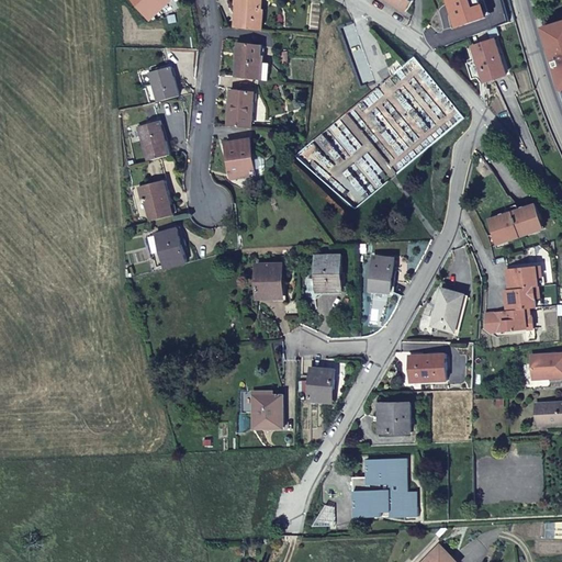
[(133,0),(149,18),(168,2),(166,0),(133,0)]
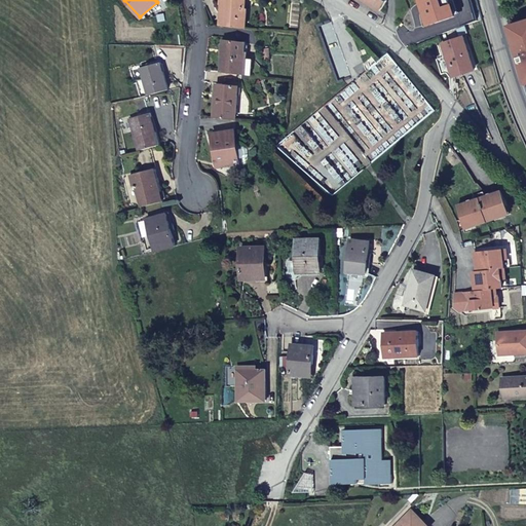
[(221,0),(219,25),(245,28),(247,7),(242,7),(242,0),(221,0)]
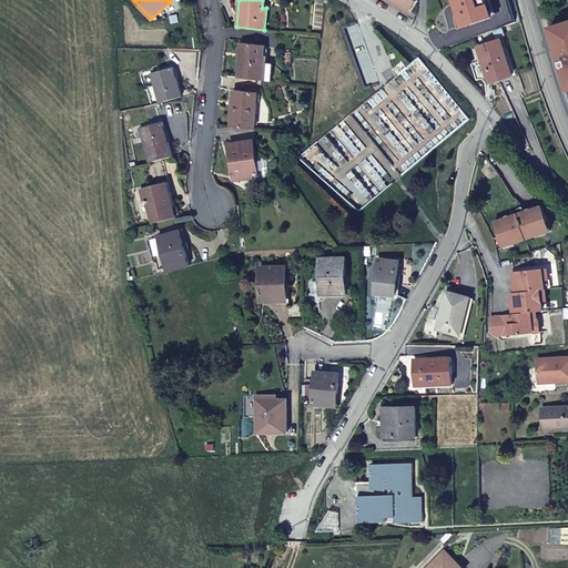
[(394,0),(402,4),(412,10),(417,0),(416,0),(394,0)]
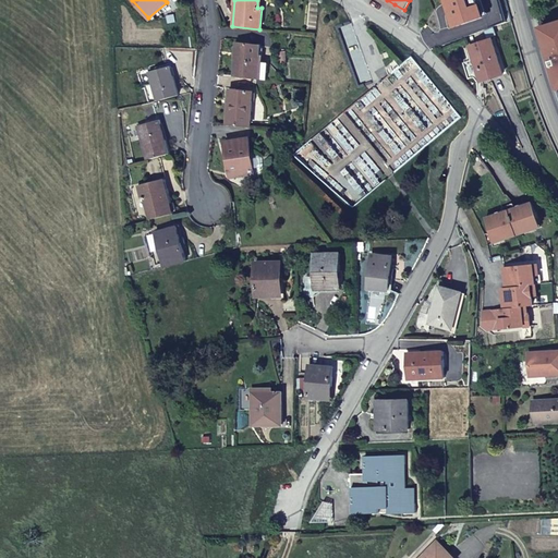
[(493,38),(470,46),(481,81),(504,73),(493,38)]
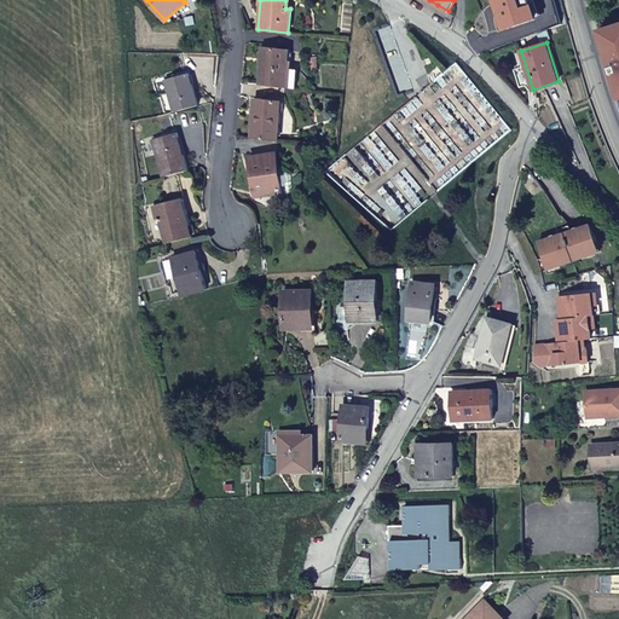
[(264,45),(259,84),(284,86),(287,68),(289,48),(264,45)]
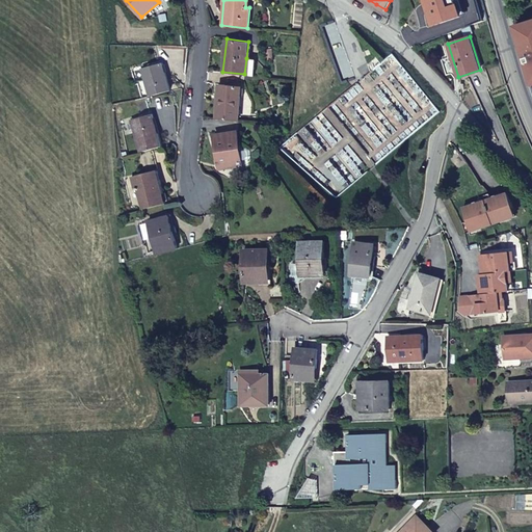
[(244,74),(254,75),(255,60),(246,58),(244,74)]
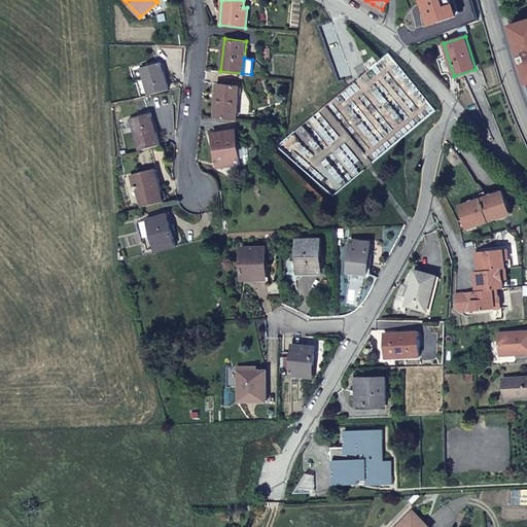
[(140,67),(147,94),(168,89),(161,62),(140,67)]
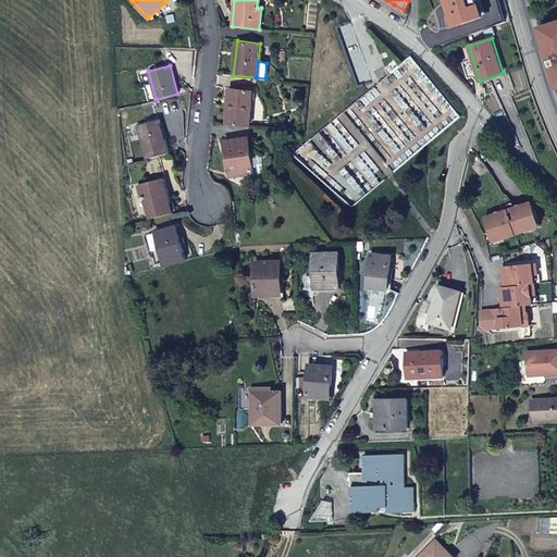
[(381,73),(384,77),(391,72),(387,69),(381,73)]
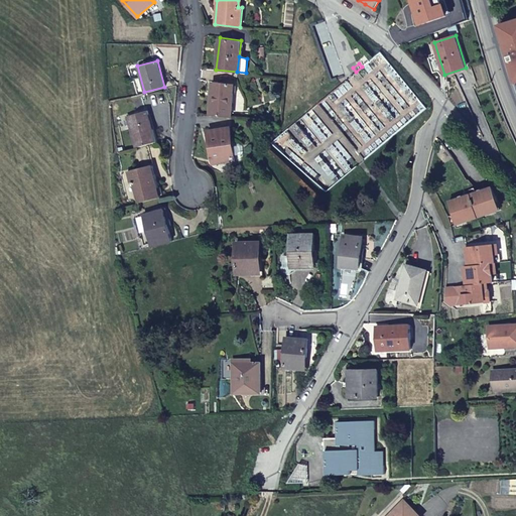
[(209,115),(230,117),(234,84),(213,81),(209,115)]
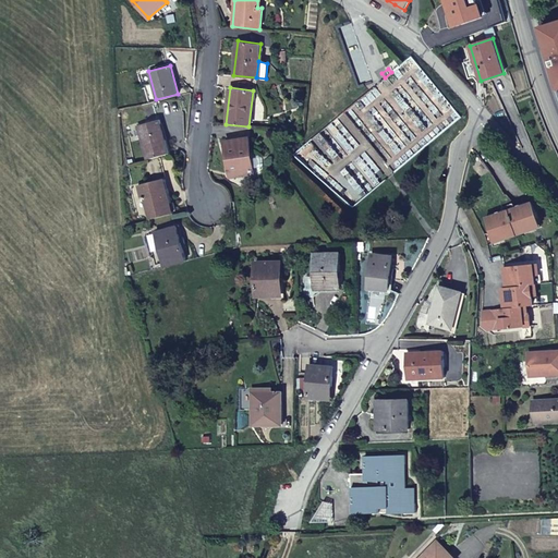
[(146,158),(168,153),(160,119),(137,124),(146,158)]
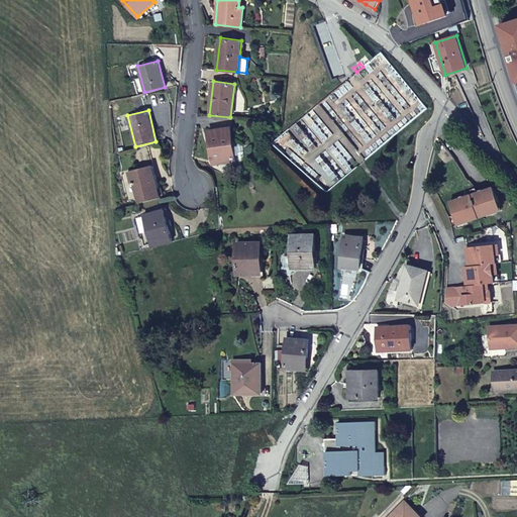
[(235,161),(230,127),(209,130),(213,163),(235,161)]
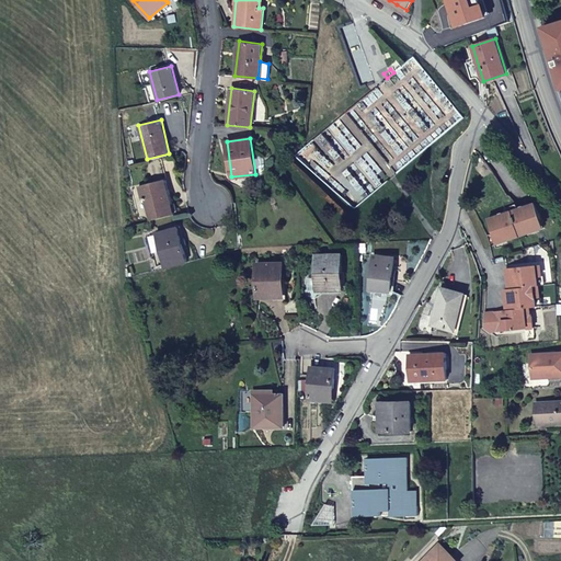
[(144,198),(149,219),(174,214),(165,180),(138,186),(140,198),(144,198)]
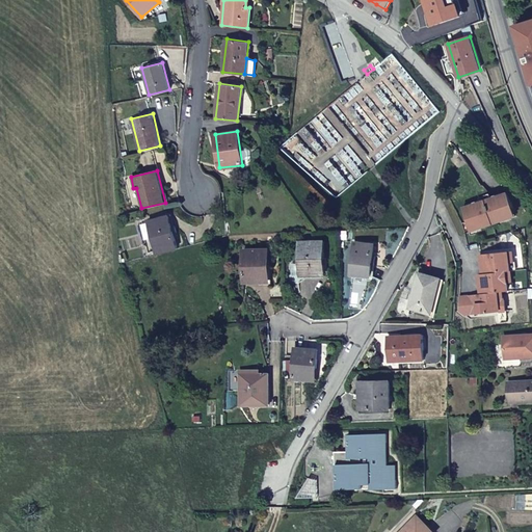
[(482,186),(477,189),(479,194),(488,191),(483,185),(482,186)]
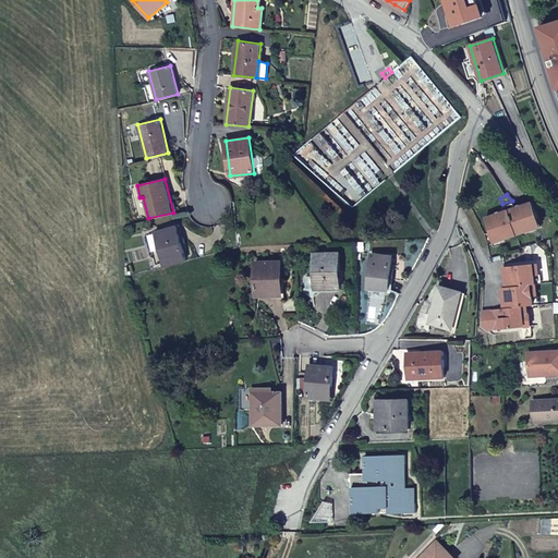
[(486,217),(492,232),(495,231),(498,241),(535,229),(531,214),(537,211),(534,202),(522,205),(523,207),(486,217)]
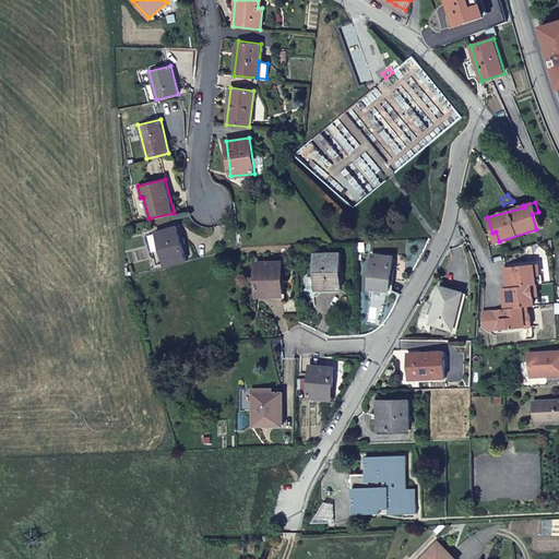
[(544,227),(538,212),(532,214),(536,229),(544,227)]
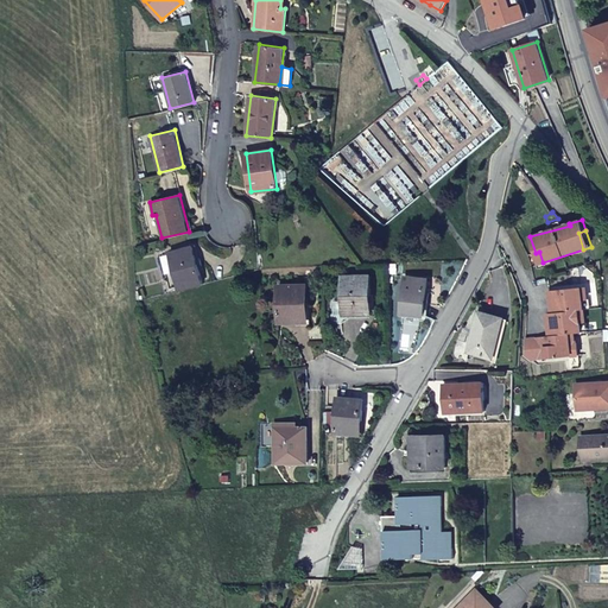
[(169,252),(178,289),(202,283),(192,246),(169,252)]
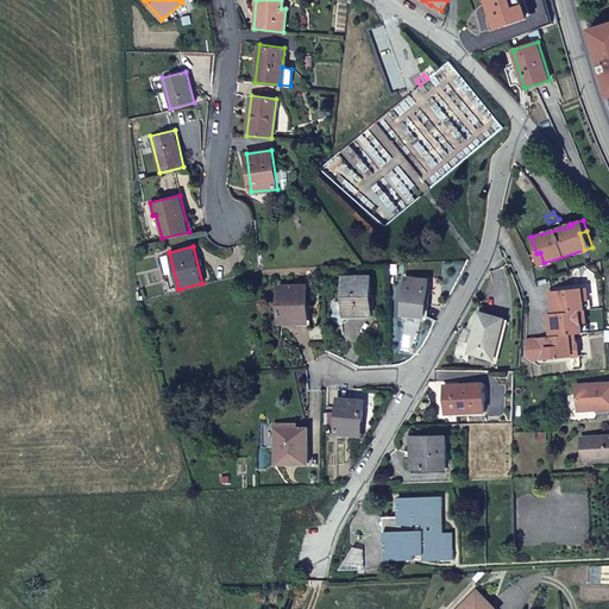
[(372,314),(371,276),(343,276),(344,314),(372,314)]
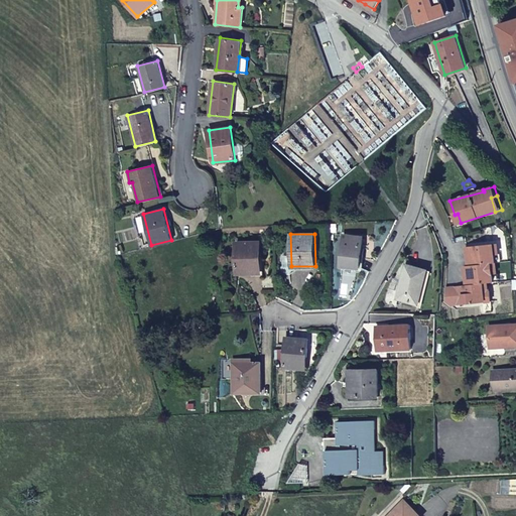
[(359,268),(363,237),(344,235),(341,266),(359,268)]
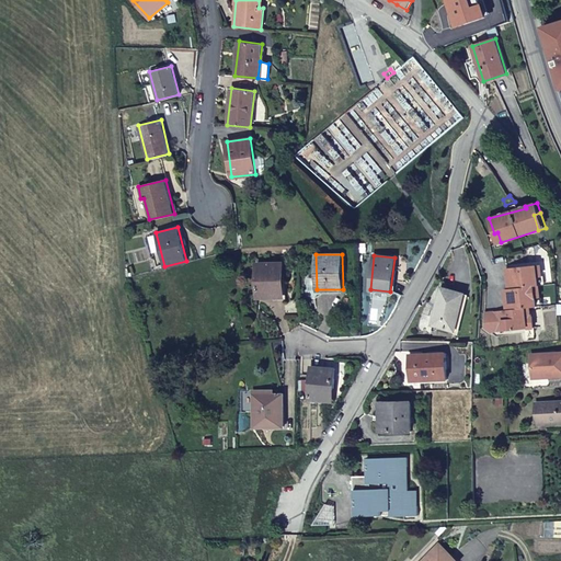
[(284,296),(283,262),(256,263),(256,297),(284,296)]
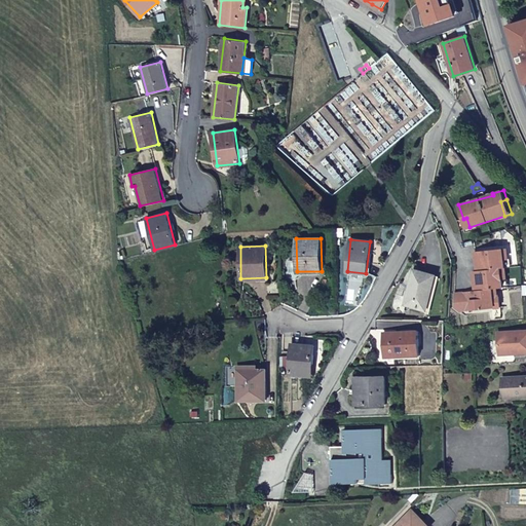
[(477,271),(505,268),(505,260),(509,260),(508,249),(475,252),(477,271)]
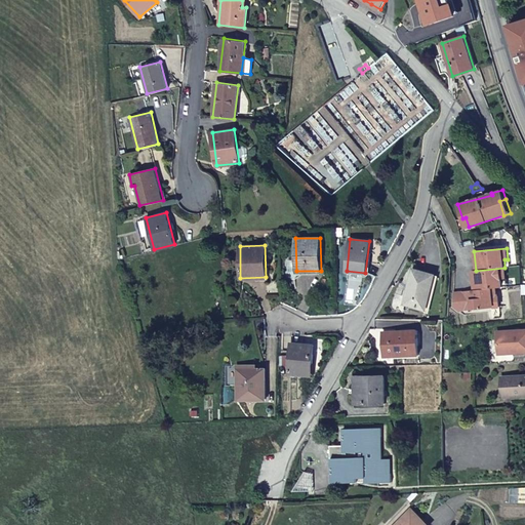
[(472,271),(474,290),(494,288),(502,287),(502,277),(506,277),(505,268),(476,271),(472,271)]
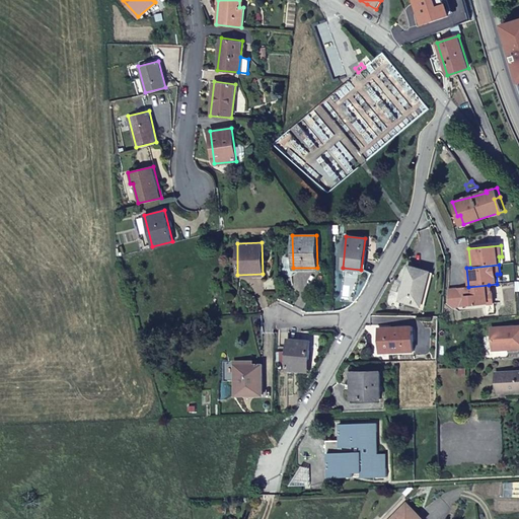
[(430,272),(409,266),(398,300),(421,305),(430,272)]
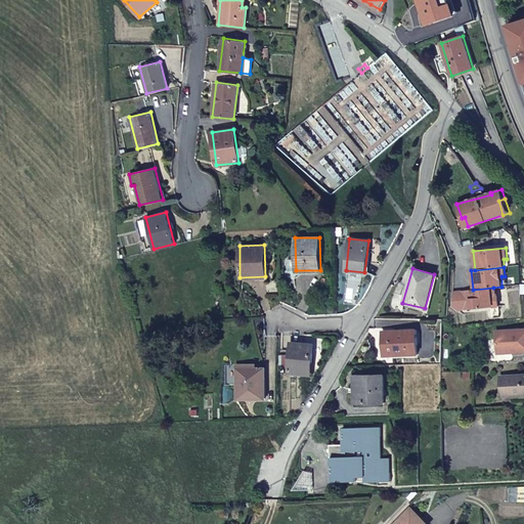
[(473,290),(461,291),(452,292),(451,306),(457,310),(492,307),(491,297),(494,297),(493,288),(473,290)]
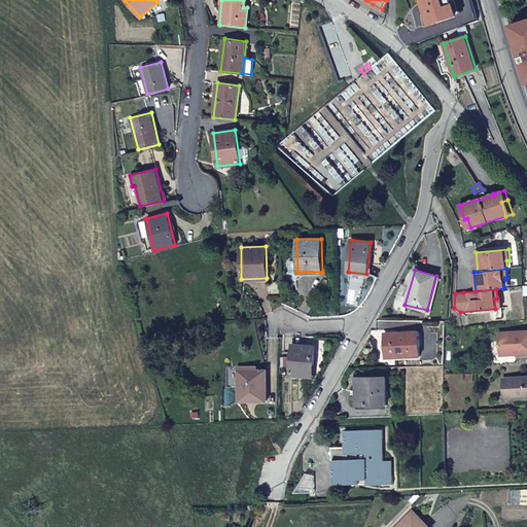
[(526,352),(526,329),(499,331),(500,354),(526,352)]
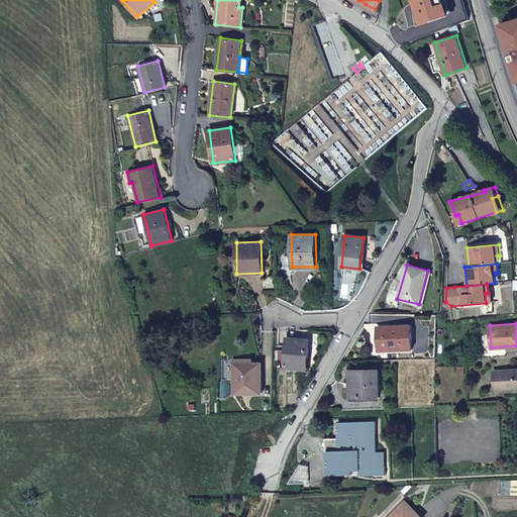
[(412,348),(410,325),(377,327),(378,350),(412,348)]
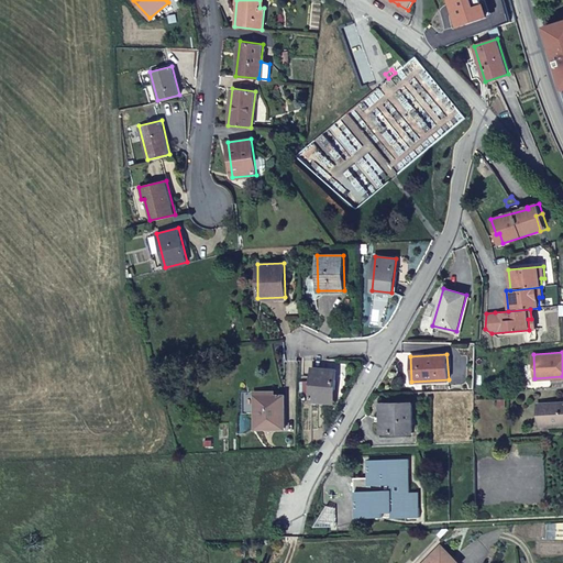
[(332,379),(333,370),(311,368),(309,400),(334,403),(337,381),(332,379)]
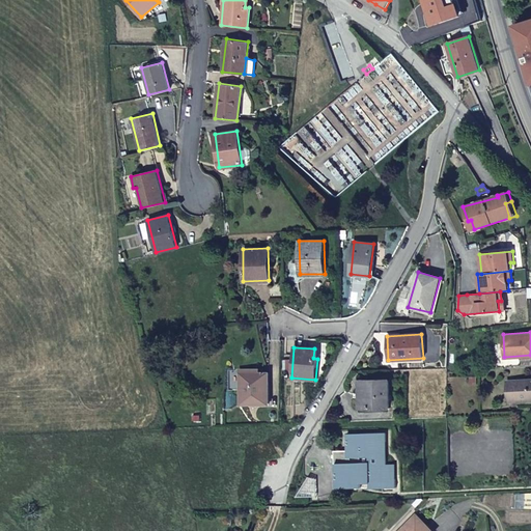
[(240,404),(263,404),(262,384),(268,384),(268,372),(240,372),(240,404)]
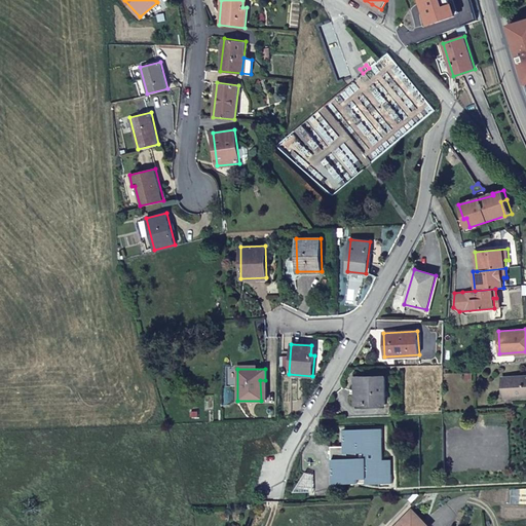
[(385,404),(385,376),(354,377),(355,404),(385,404)]
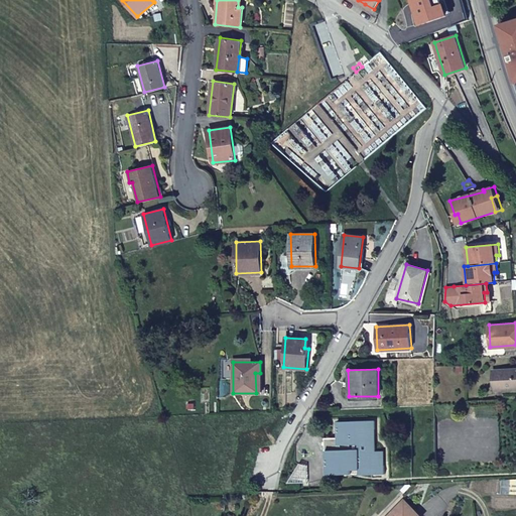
[(515,369),(493,371),(494,383),(502,383),(502,389),(515,388),(515,369)]
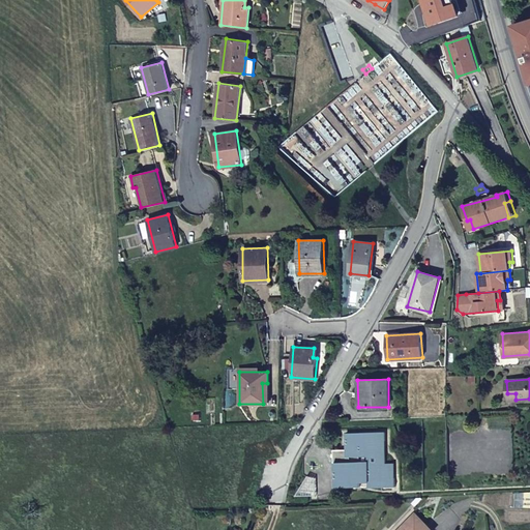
[(335,487),(346,487),(346,482),(369,481),(369,486),(369,487),(395,487),(395,477),(391,477),(390,463),(386,463),(386,454),(382,454),(381,441),(385,440),(385,432),(345,433),(346,449),(349,449),(349,452),(332,453),(335,487)]
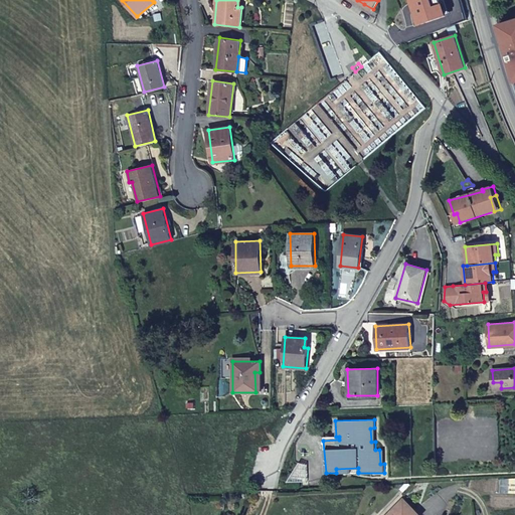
[(414,514),(402,502),(389,514),(414,514)]
